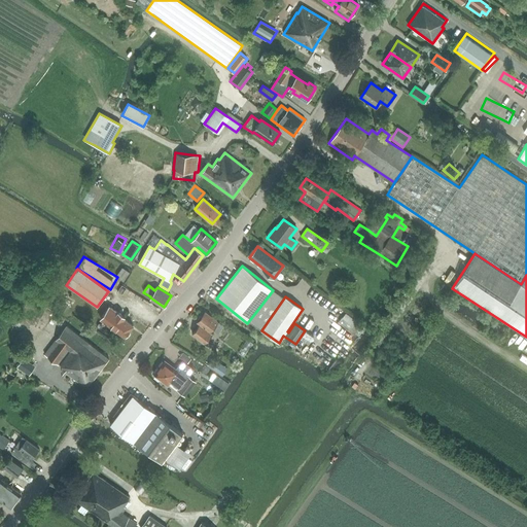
[(117,312),(111,308),(102,320),(125,337),(133,325),(124,318),(125,317),(118,312),(117,312)]
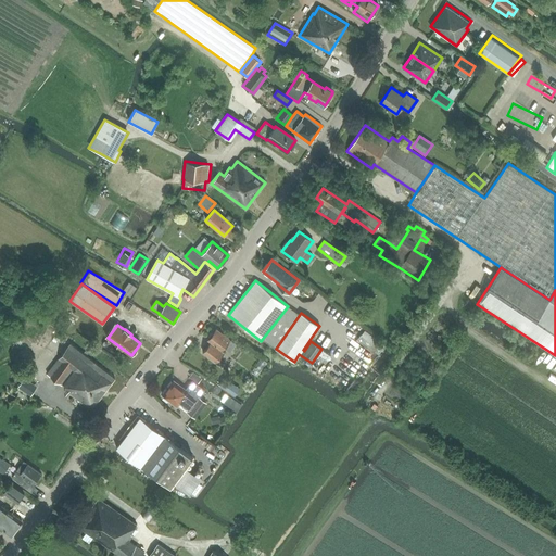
[(33,354),(49,359),(58,331),(41,327),(33,354)]
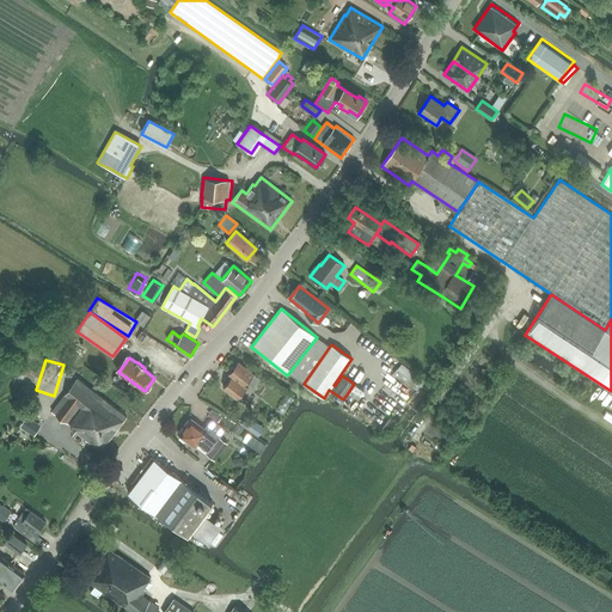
[(244,385),(246,383),(252,389),(259,378),(238,362),(228,374),(232,377),(222,387),(238,399),(248,387),(244,385)]
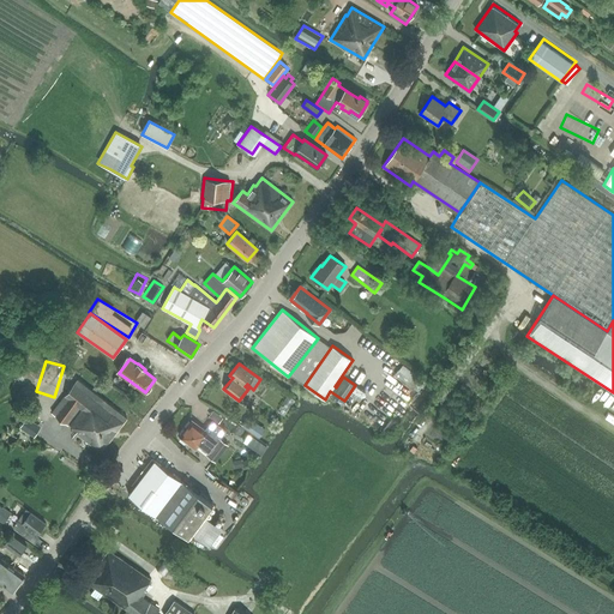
[(108,422),(101,417),(110,405),(78,379),(52,413),(68,425),(70,423),(78,429),(83,423),(90,429),(92,427),(100,433),(108,422)]
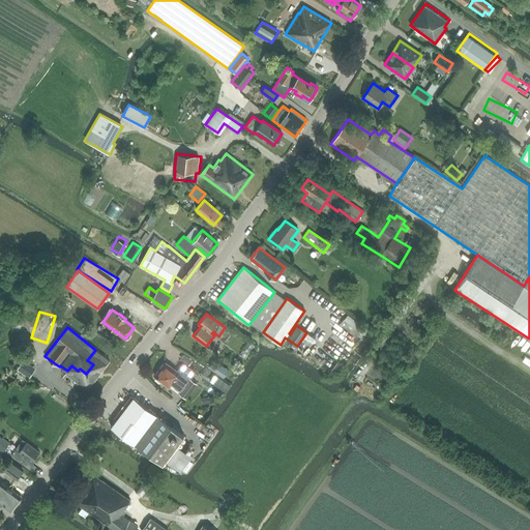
[(245,359),(255,346),(248,342),(240,355),(245,359)]
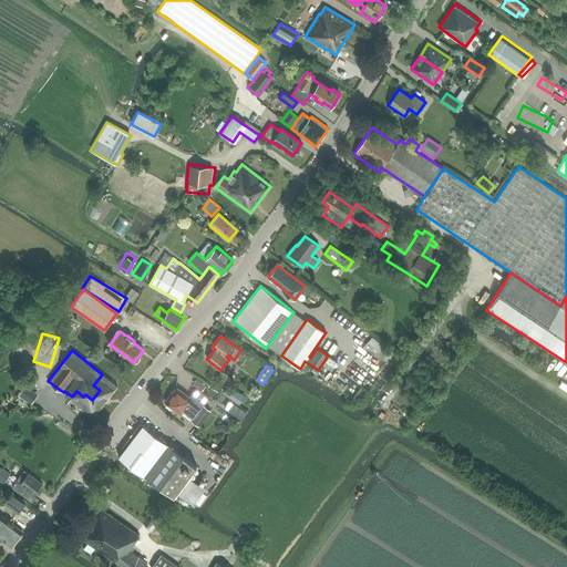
[(346,369),(341,373),(350,382),(354,377),(346,369)]
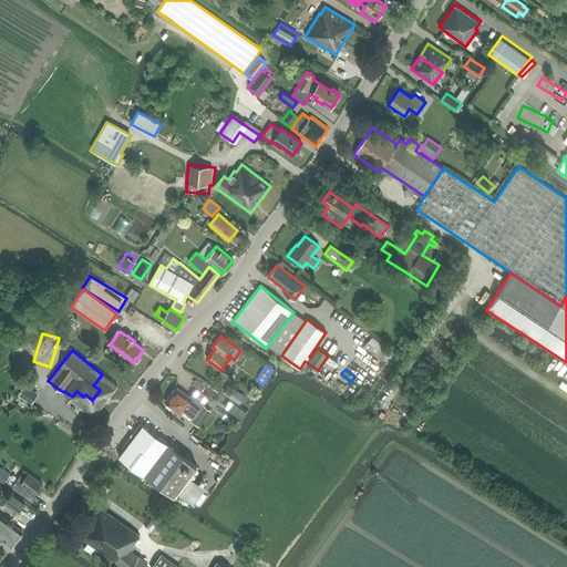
[(93,416),(117,385),(102,374),(93,385),(100,390),(92,400),(85,394),(83,397),(76,391),(72,397),(70,399),(93,416)]
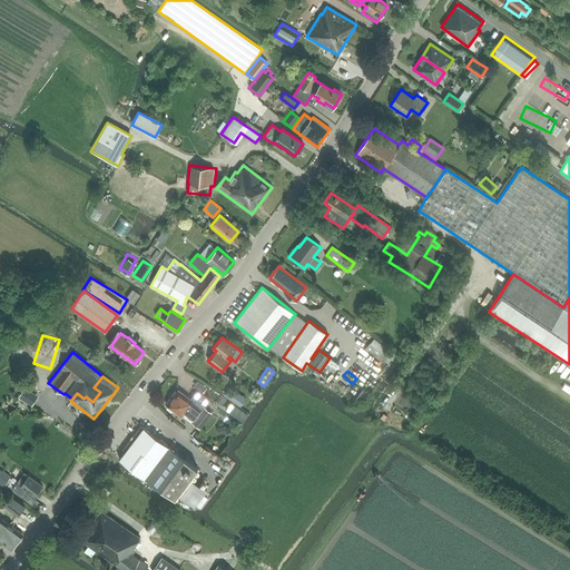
[(38,396),(26,389),(25,387),(19,397),(32,406),(38,396)]
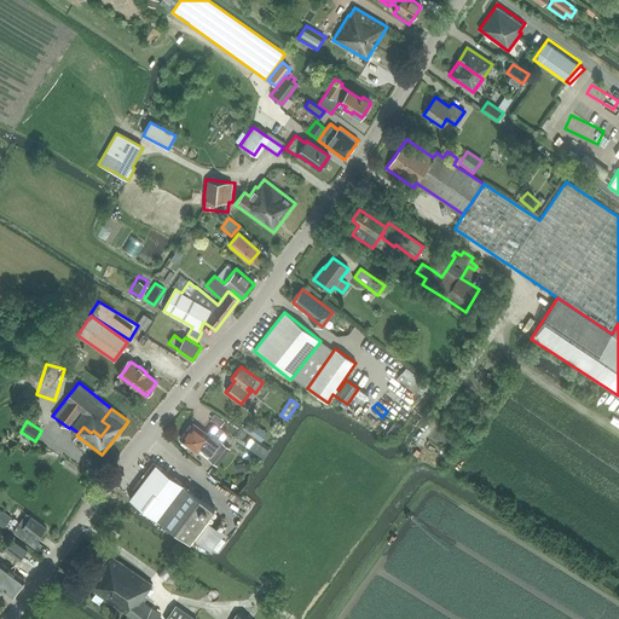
[(391,438),(398,424),(391,421),(383,433),(391,438)]
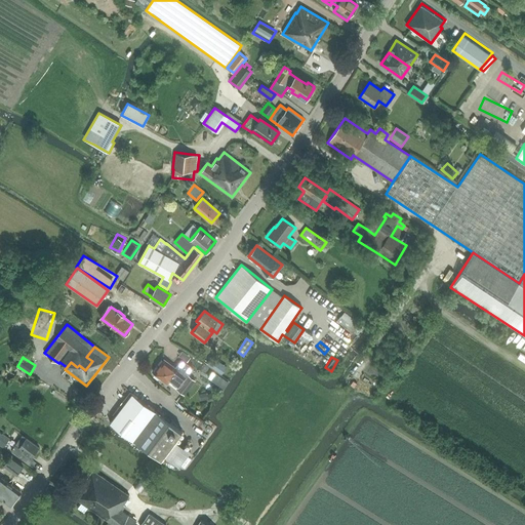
[(188,375),(193,369),(182,360),(175,368),(164,360),(154,373),(167,384),(169,380),(178,387),(176,389),(184,395),(195,380),(188,375)]
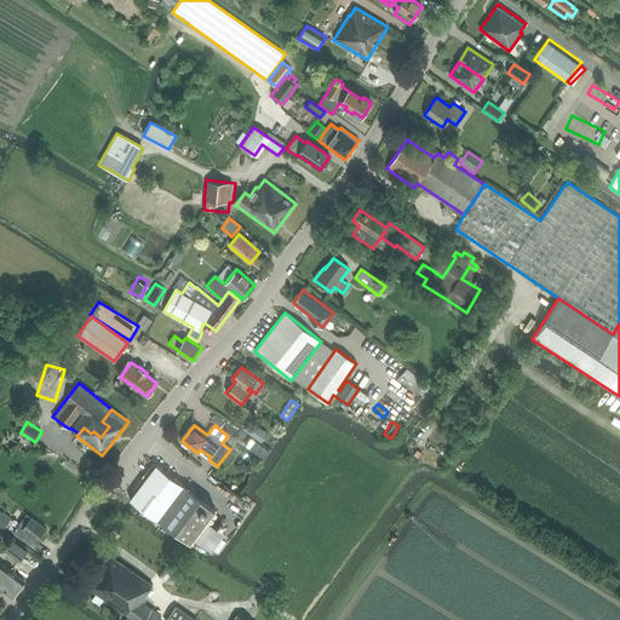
[(194,537),(213,551),(227,534),(206,520),(214,509),(156,464),(130,499),(156,520),(190,540),(194,537)]
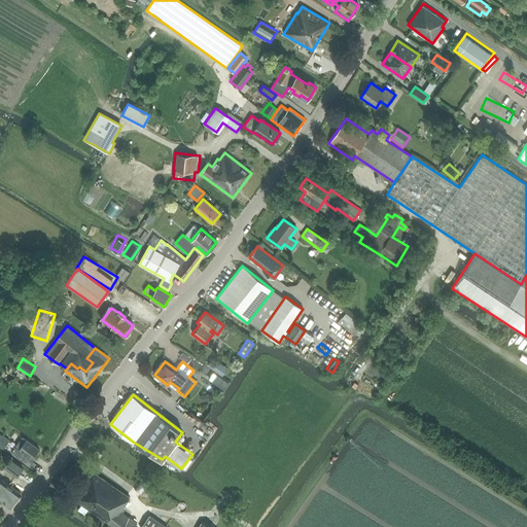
[(204,430),(194,424),(190,429),(208,438),(214,427),(208,424),(204,430)]
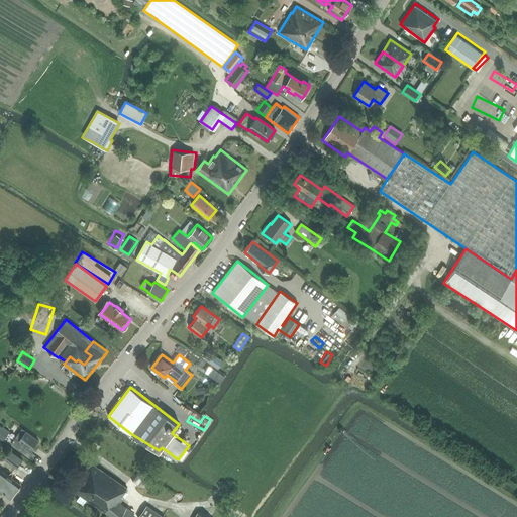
[(19,440),(15,438),(11,443),(21,450),(24,445),(30,449),(37,440),(25,431),(19,440)]
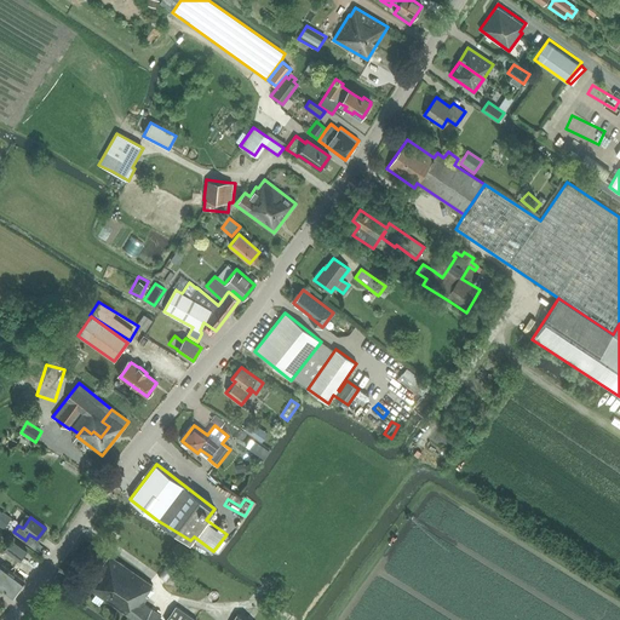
[(19,562),(27,552),(11,540),(4,550),(19,562)]
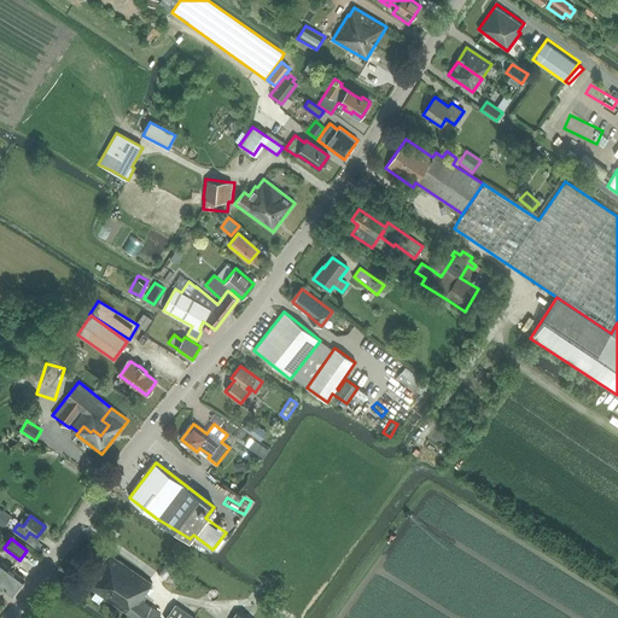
[(129,617),(156,617),(161,613),(143,601),(147,594),(145,593),(151,583),(109,554),(87,586),(132,616),(129,617)]
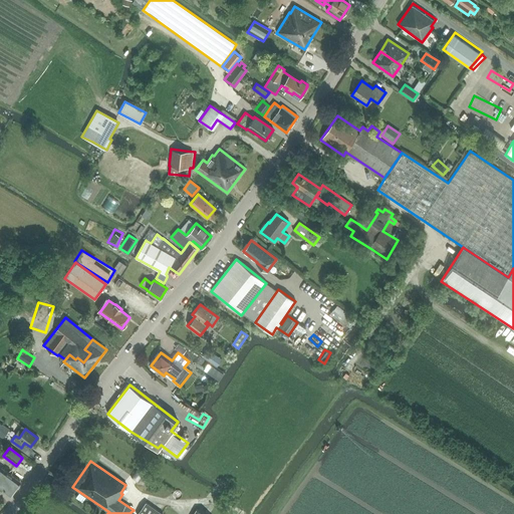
[(0,488),(9,495),(20,481),(1,467),(0,469),(0,488)]
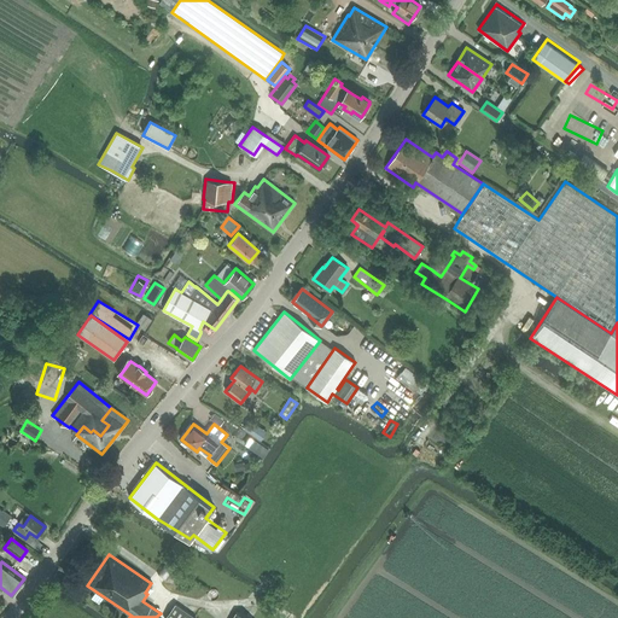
[(164,617),(196,617),(175,604),(164,617)]
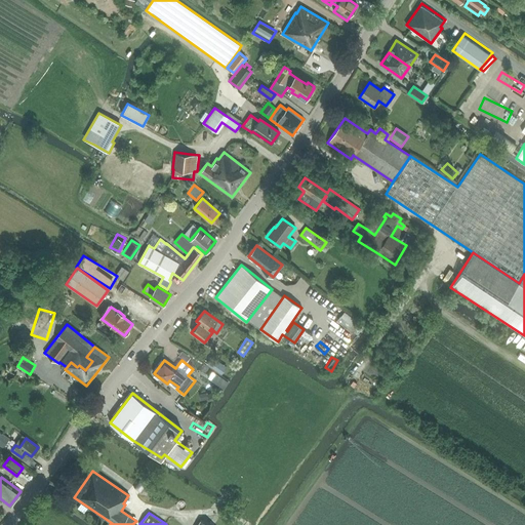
All buildings are outlined.
